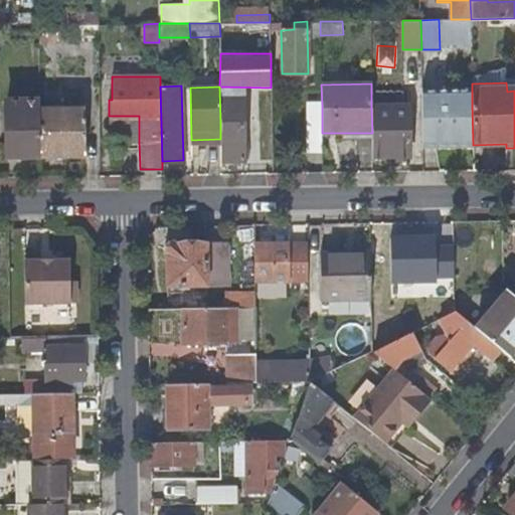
[(436,93),(436,107),(472,106),(472,93),(436,93)]
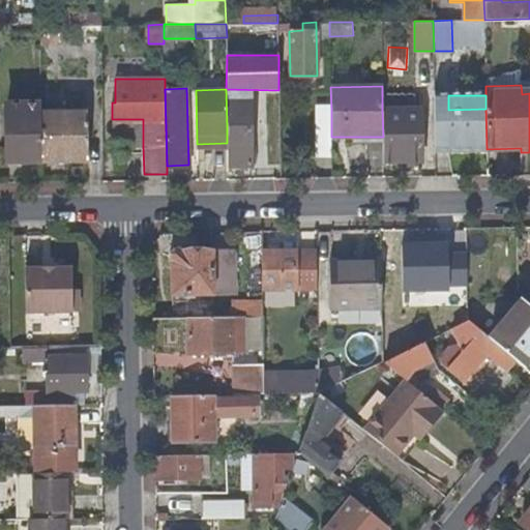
[(15,162),(41,162),(41,111),(40,102),(8,102),(8,127),(12,127),(12,141),(15,141),(15,162)]
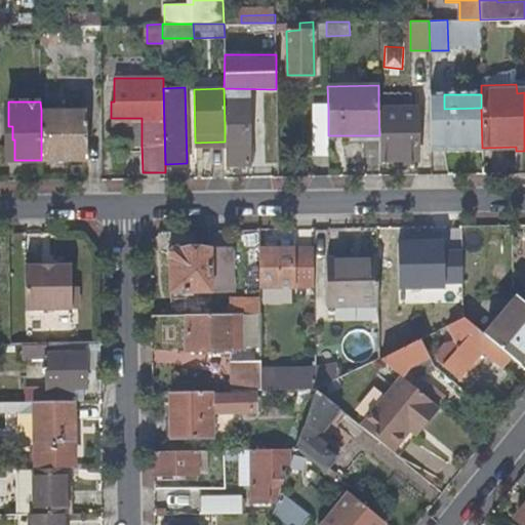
[(444,149),(482,149),(482,148),(481,108),(444,109),(444,149)]
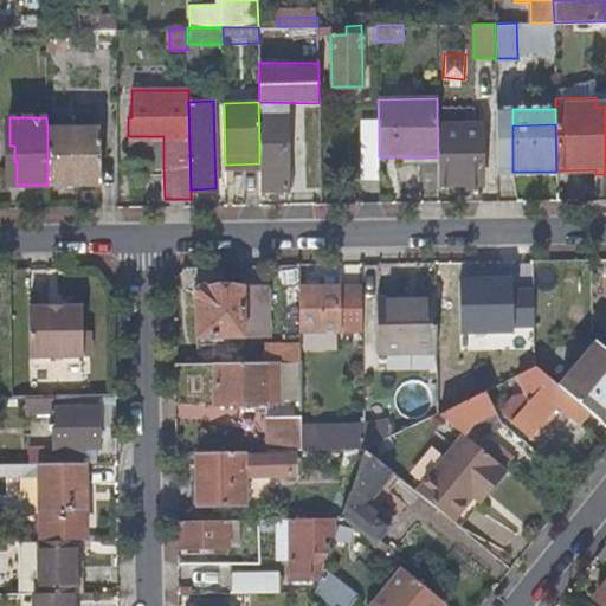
[(362,179),(380,179),(379,156),(379,126),(361,126),(362,179)]
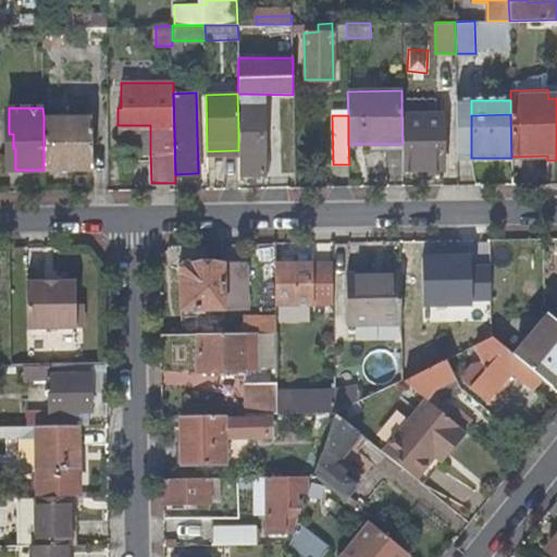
[(91,116),(44,116),(44,170),(93,169),(91,116)]
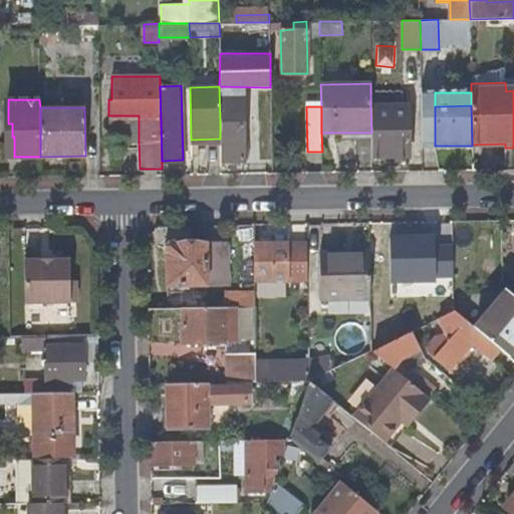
[(408,107),(370,107),(371,133),(371,139),(371,157),(395,156),(404,156),(409,156),(408,107)]
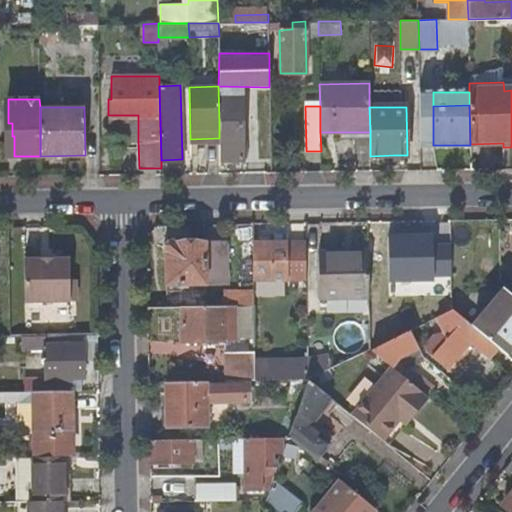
[(127,141),(138,141),(138,115),(108,115),(108,128),(127,128),(127,141)]
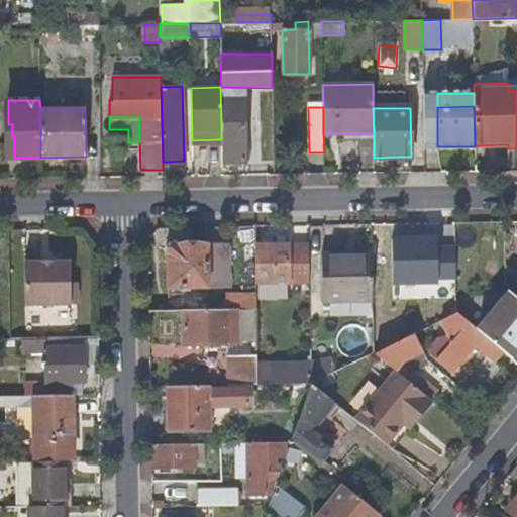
[(246,123),(221,123),(221,139),(222,165),(247,165),(246,123)]
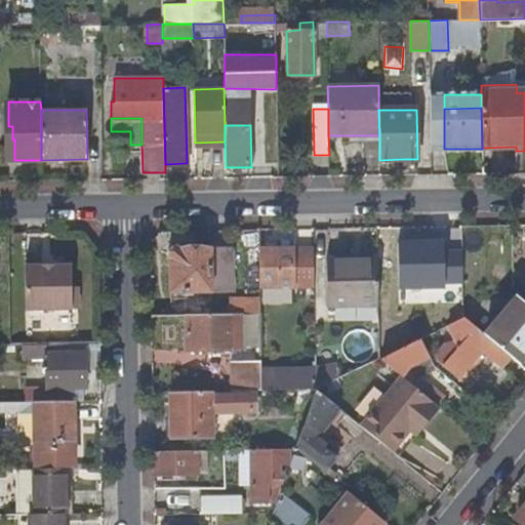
[(461,240),(401,240),(401,289),(461,289),(461,240)]
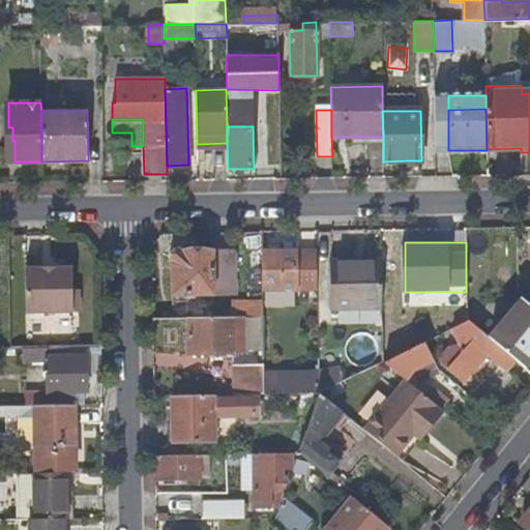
[(172,295),(213,294),(235,294),(234,251),(181,252),(178,248),(169,258),(171,261),(172,295)]
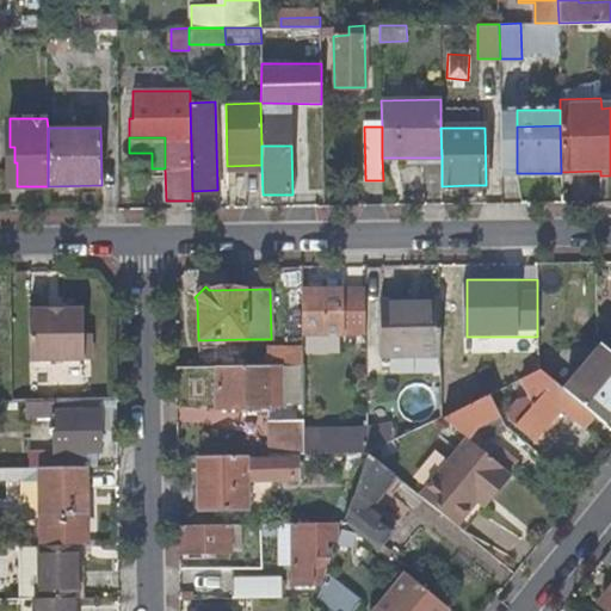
[(344,332),(343,289),(321,290),(310,290),(302,290),(303,333),(344,332)]
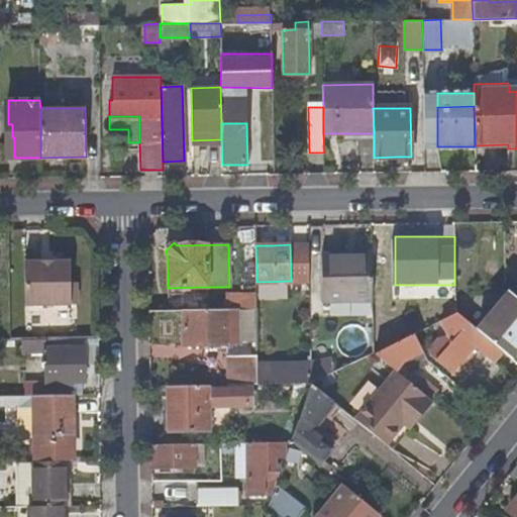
[(290,244),(291,281),(309,281),(309,244),(290,244)]
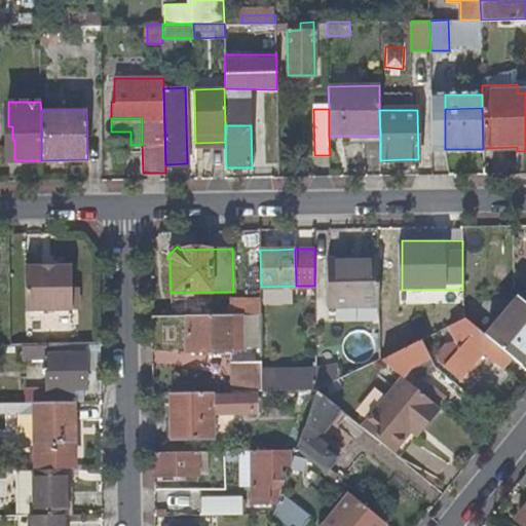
[(350,264),(350,258),(328,258),(328,307),(380,306),(379,264),(350,264)]
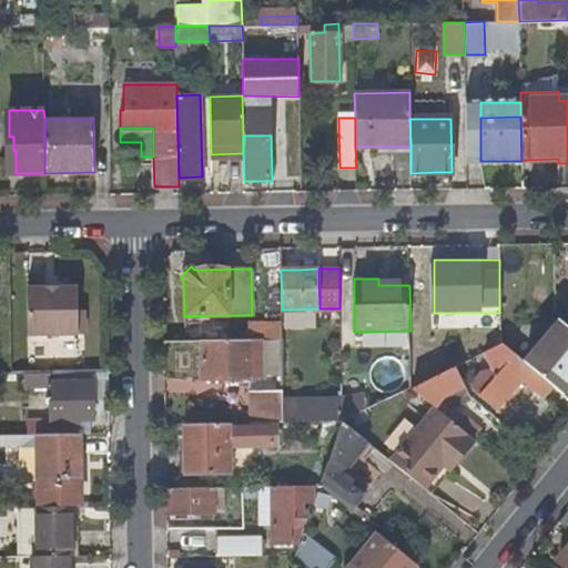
[(78,286),(28,287),(28,335),(78,334),(81,334),(84,331),(84,314),(81,311),(78,311),(78,286)]
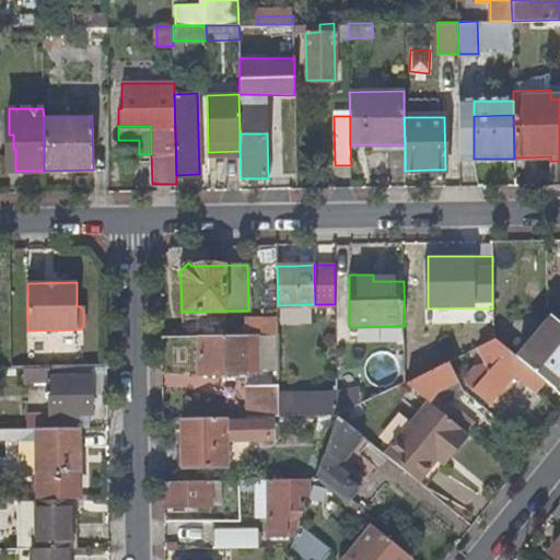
[(559,321),(553,315),(518,358),(545,378),(555,387),(559,380),(559,321)]
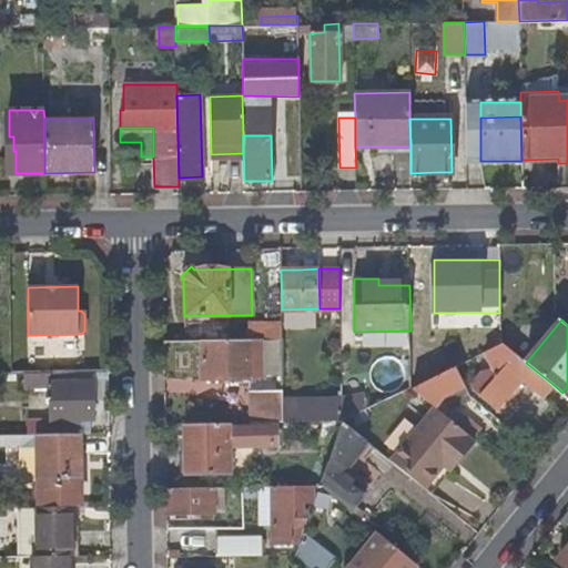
[(242,333),(242,340),(261,340),(282,338),(282,322),(247,323),(247,333),(242,333)]
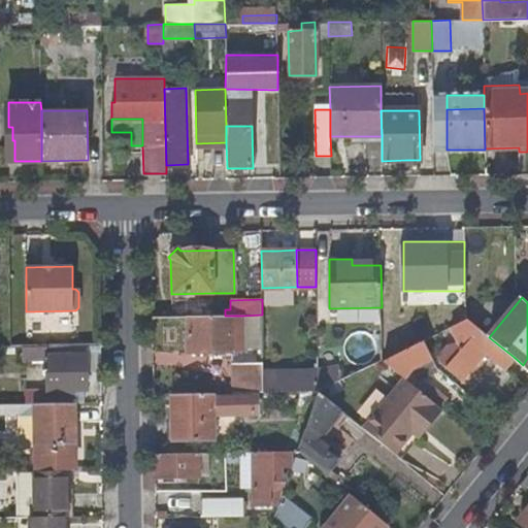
[(212,317),(188,317),(188,354),(210,354),(210,347),(231,345),(231,353),(244,353),(242,316),(225,316),(212,317)]
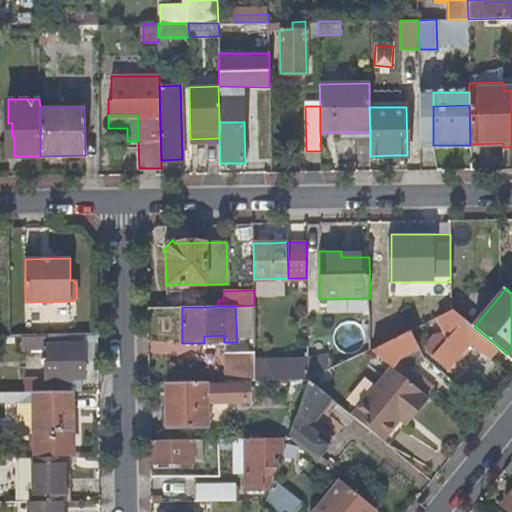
[(489,357),(498,346),(474,327),(453,309),(438,316),(445,331),(436,334),(426,344),(430,352),(448,368),(471,342),(489,357)]
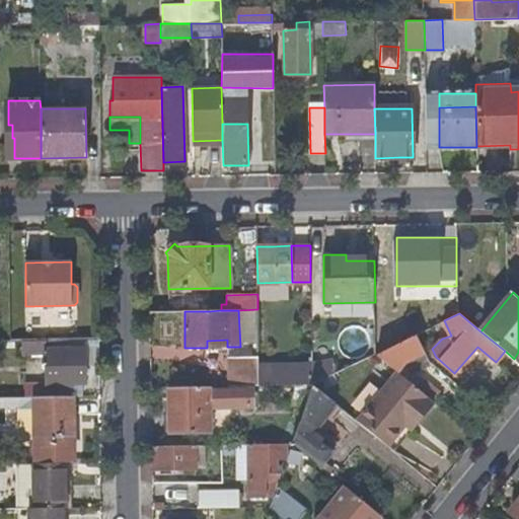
[(430,362),(416,335),(376,354),(391,367),(403,361),(410,372),(430,362)]
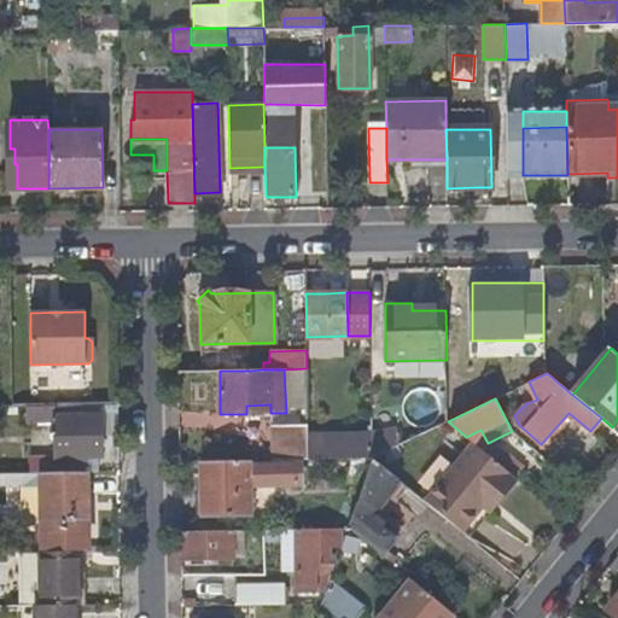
[(99,404),(100,427),(120,426),(120,403),(99,404)]
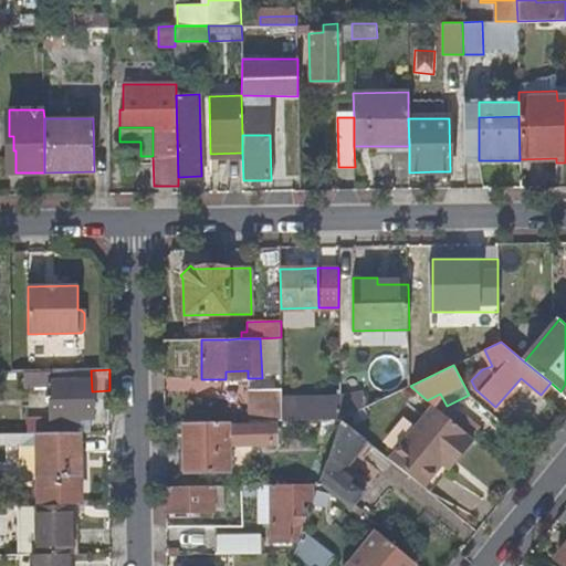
[(92,417),(92,391),(91,370),(22,371),(23,385),(50,384),(50,417),(30,418),(30,432),(39,432),(80,432),(80,418),(91,417),(92,417)]
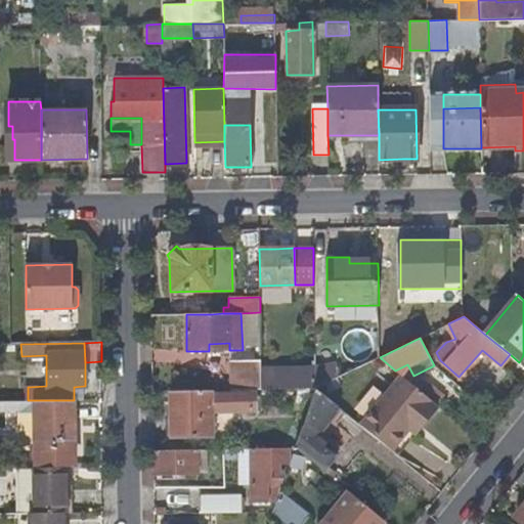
[(232,360),(232,390),(262,390),(261,369),(261,360),(232,360)]
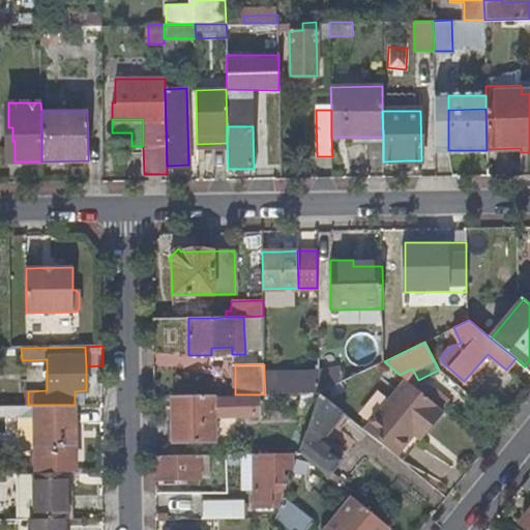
[(319,372),(264,374),(265,394),(319,393),(319,372)]
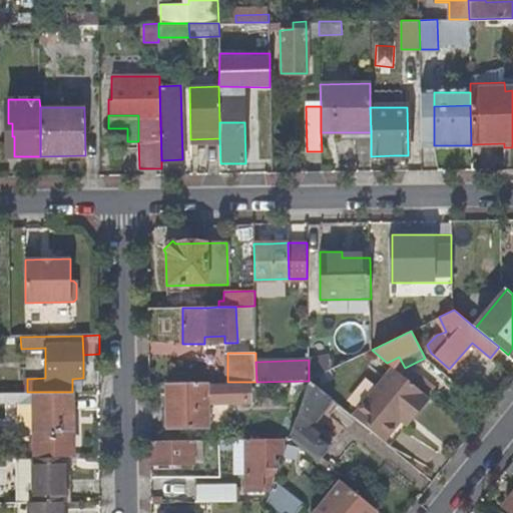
[(393,367),(353,416),(383,440),(400,420),(407,412),(412,417),(429,397),(425,394),(416,386),(393,367)]
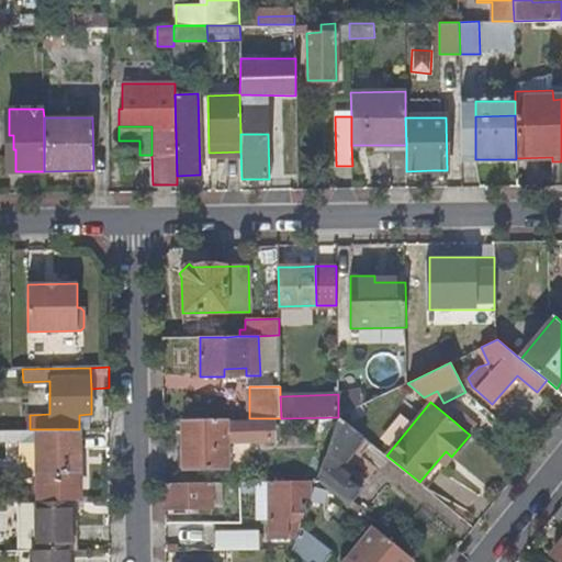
[(90,428),(90,414),(79,415),(79,429),(90,428)]
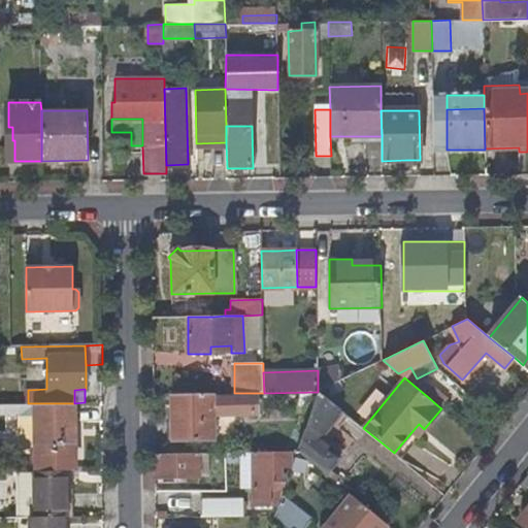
[(434,389),(428,397),(437,405),(443,396),(434,389)]
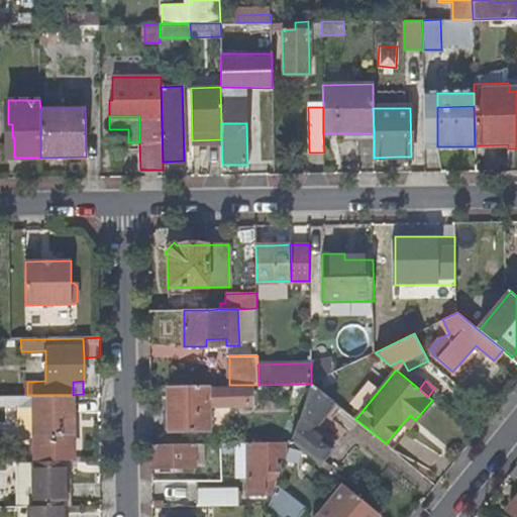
[(313,431),(335,403),(311,384),(291,442),(302,451),(319,464),(333,448),(313,431)]
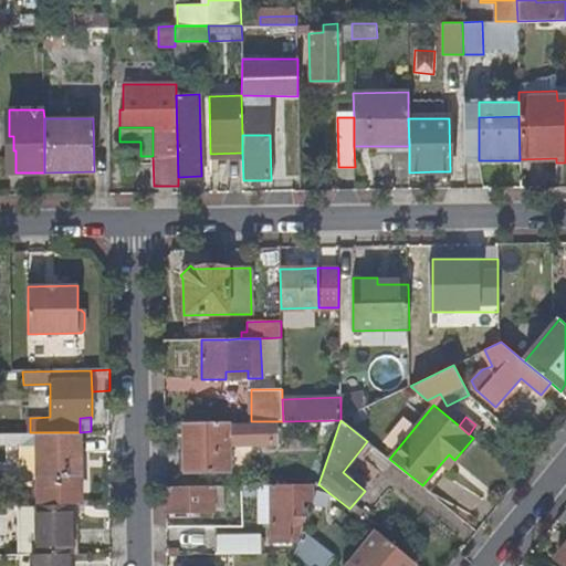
[(229,472),(228,421),(185,422),(186,473),(229,472)]
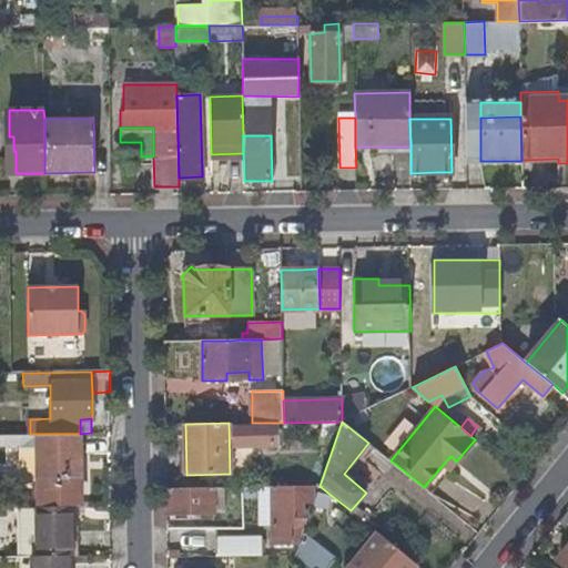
[(0,446),(22,446),(22,435),(0,434),(0,446)]
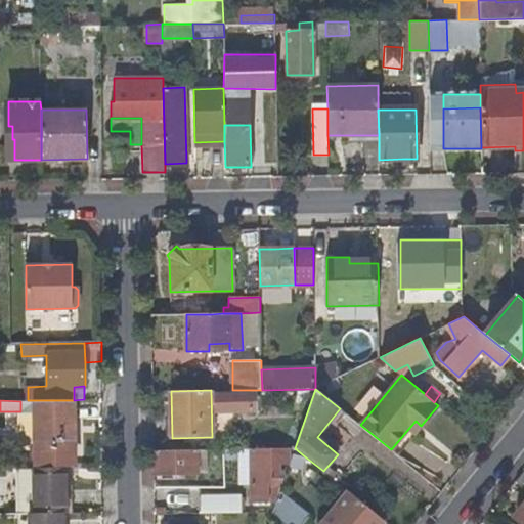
[(37,441),(36,400),(28,400),(20,401),(20,411),(22,441),(37,441)]
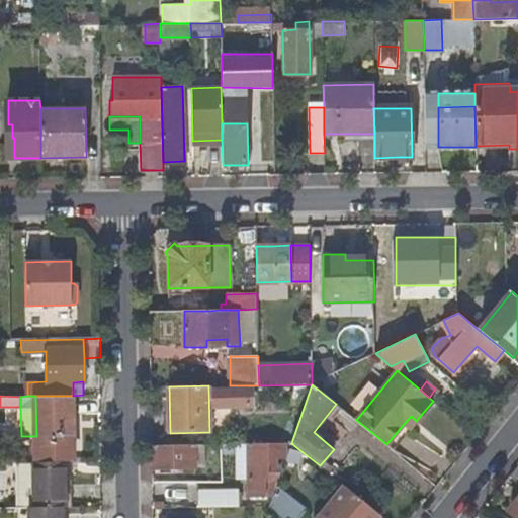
[(74,435),(73,396),(35,396),(36,436),(36,460),(71,460),(70,435),(74,435)]
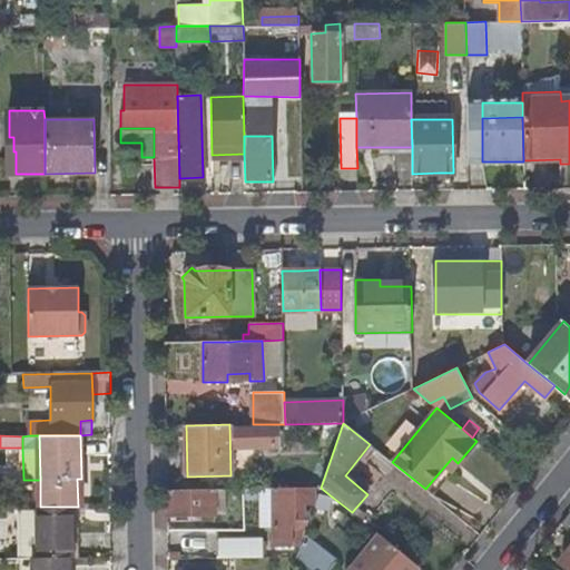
[(458,463),(452,458),(444,467),(451,472),(458,463)]
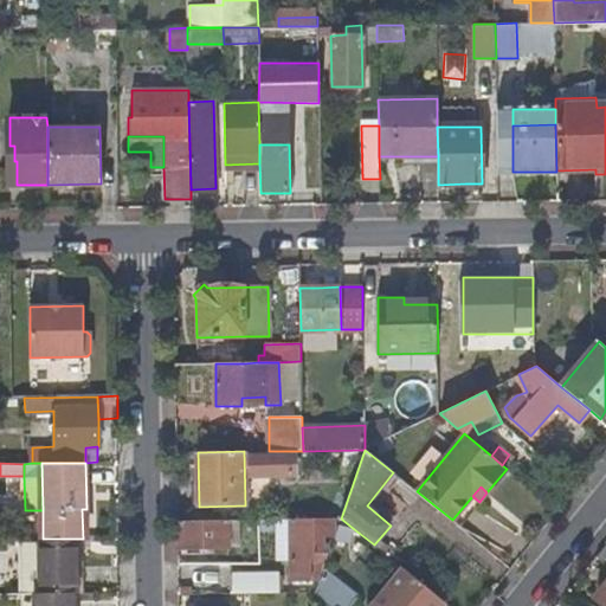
[(86,540),(86,509),(82,509),(83,539),(43,539),(43,541),(78,540),(84,540),(86,540)]
